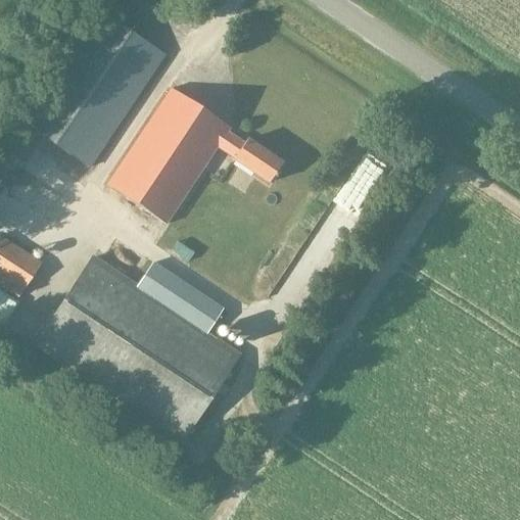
[(129,0),(126,6),(143,14),(149,2),(145,0),(129,0)]
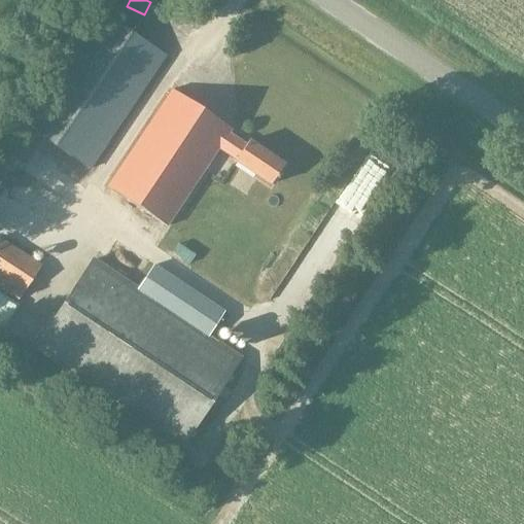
[(93,167),(169,54),(98,5),(22,119),(93,167)]
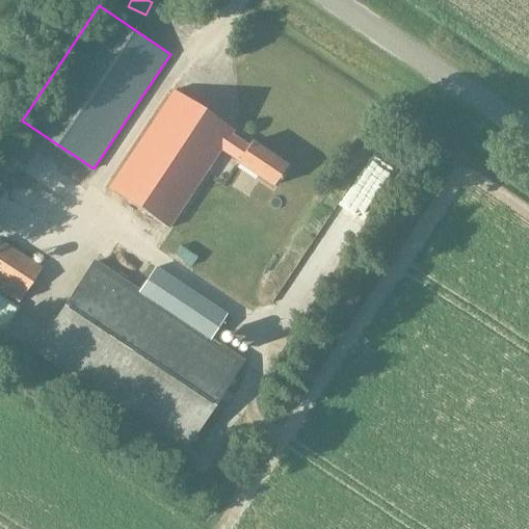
[(170,227),(222,148),(233,132),(236,128),(176,87),(110,186),(170,227)]
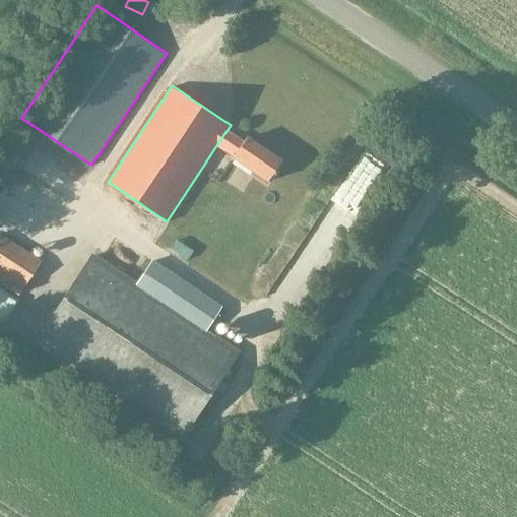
[(228,129),(217,144),(235,155),(234,156),(268,180),(281,159),(247,136),(245,140),(228,129)]
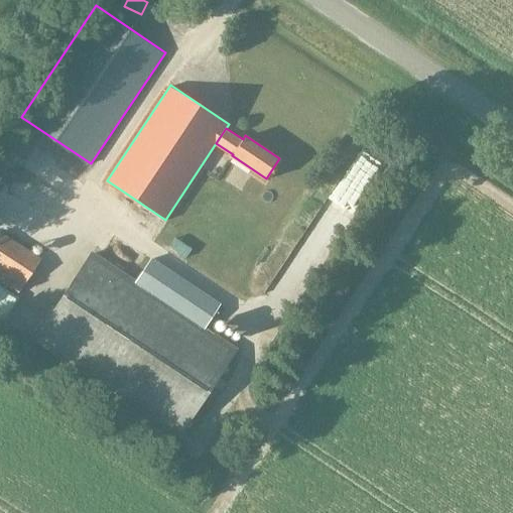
[(22,134),(10,148),(19,156),(31,141),(22,134)]
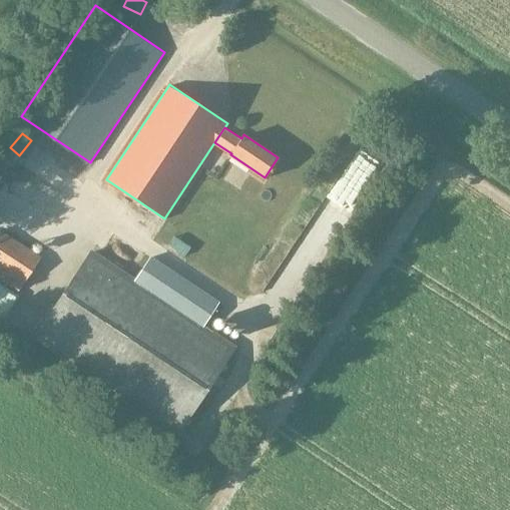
[(0,213),(7,218),(37,169),(10,153),(0,169),(0,213)]
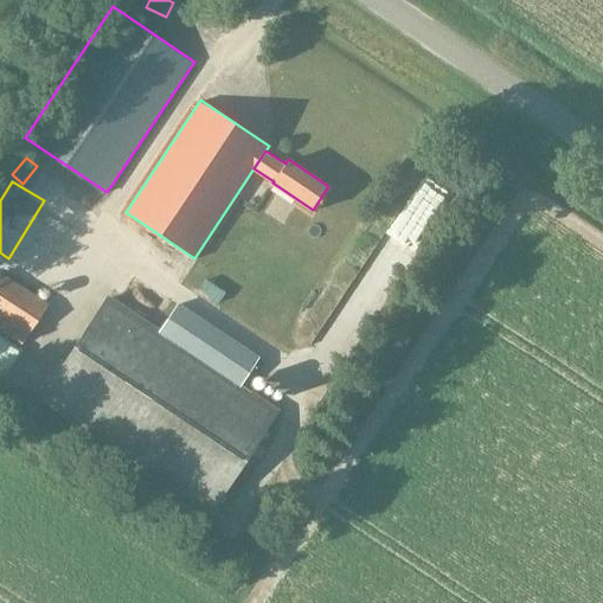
[(0,326),(25,342),(50,302),(1,271),(0,273),(0,326)]
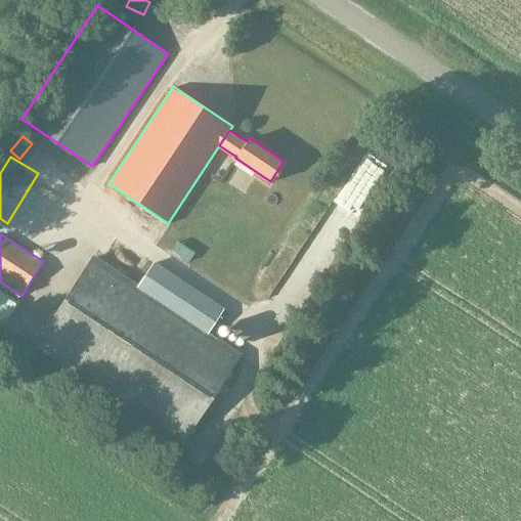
[(181,243),(176,251),(190,261),(196,253),(181,243)]
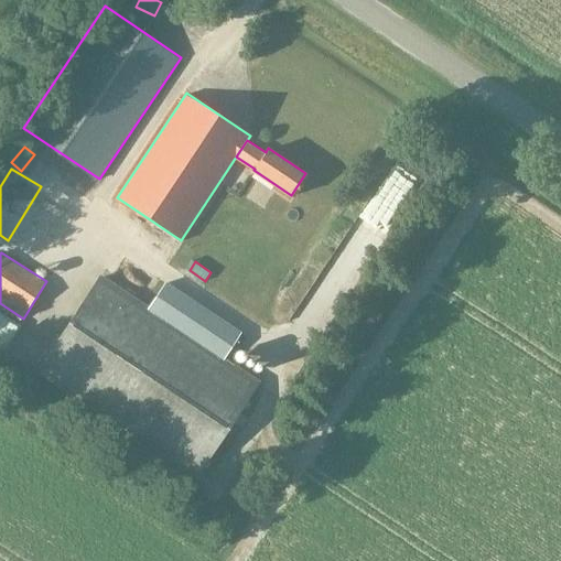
[(103,276),(40,370),(198,475),(260,381),(225,357),(241,332),(166,282),(150,308),(103,276)]
